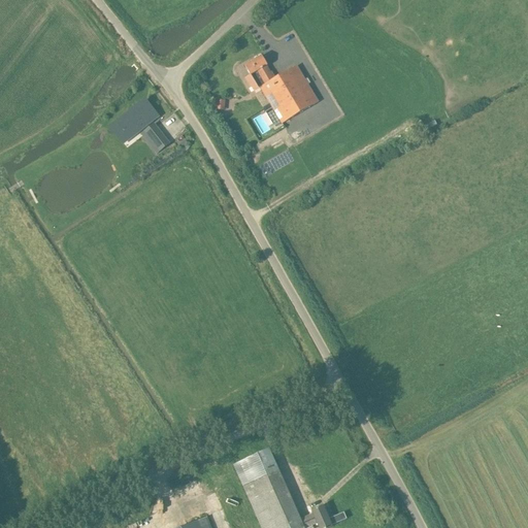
[(319,102),(297,65),(274,79),(266,66),(267,65),(262,56),(244,66),(251,75),(244,78),(250,88),(251,87),(254,92),(261,89),(282,124),(319,102)]
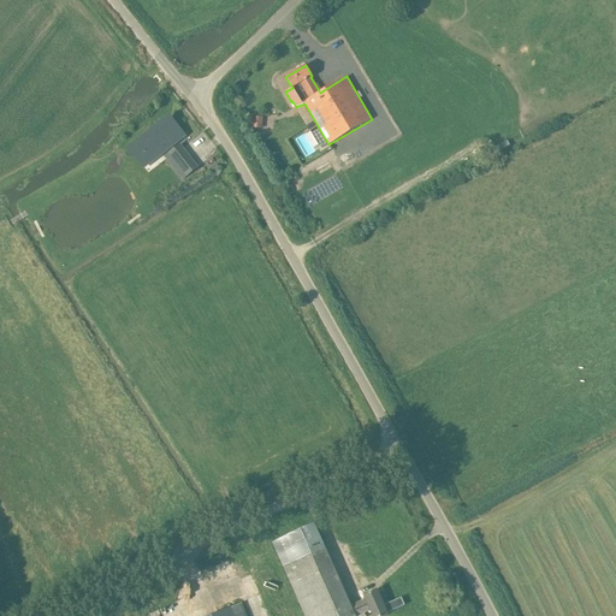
[(132,144),(147,164),(182,136),(176,128),(177,126),(175,123),(172,125),(166,117),(146,134),(132,144)]
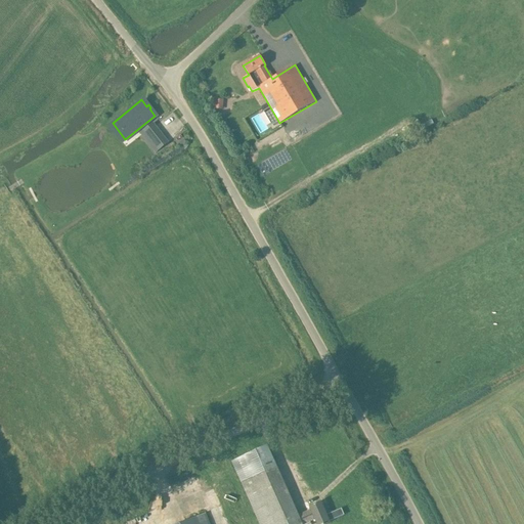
[(168,142),(153,123),(143,131),(159,150),(168,142)]
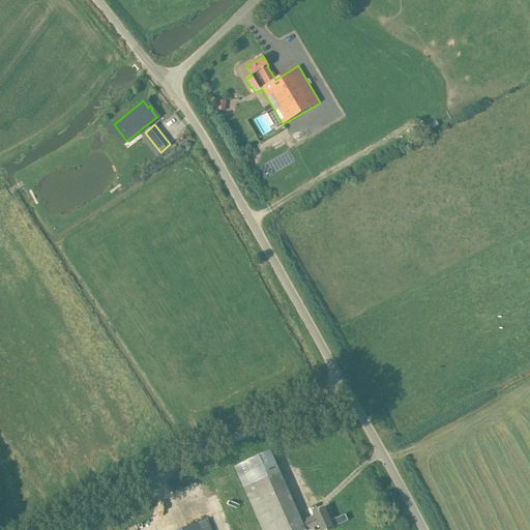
[(178,145),(180,149),(187,144),(184,140),(178,145)]
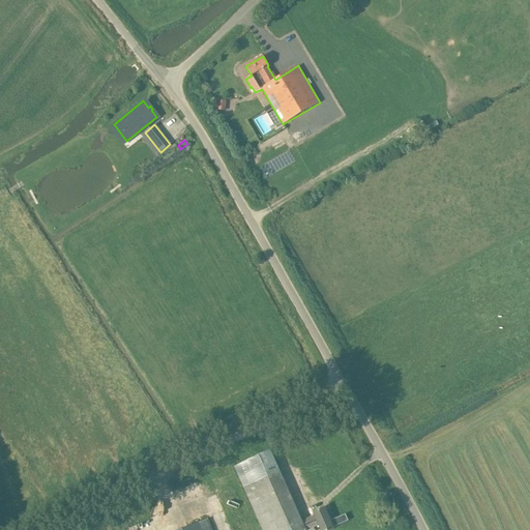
[(270,450),(234,466),(262,529),(314,529),(314,528),(319,526),(320,529),(329,529),(333,528),(332,527),(348,521),(345,514),(330,521),(324,508),(313,512),(314,516),(301,521),(270,450)]
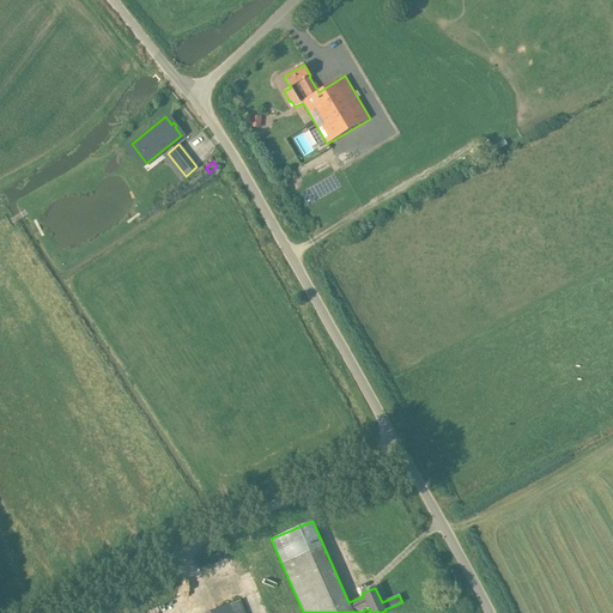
[(244,612),(240,600),(207,612),(244,612)]
